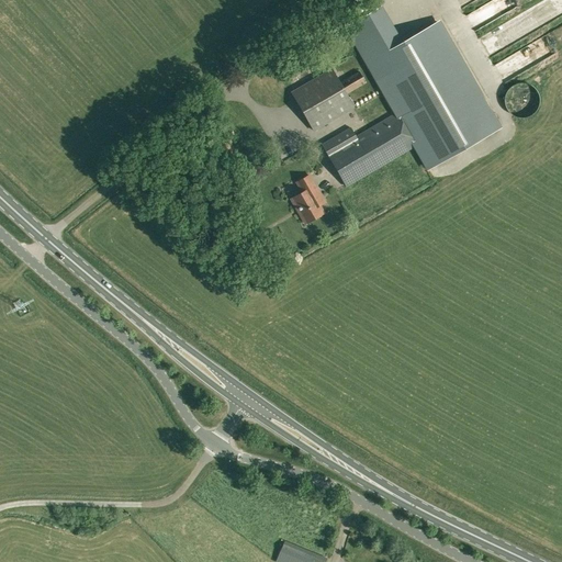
[(411,112),(400,117),(397,113),(355,138),(350,130),(322,145),(346,188),(416,146),(405,126),(415,120),(437,158),(486,131),(427,30),(391,51),(370,13),(346,27),(367,65),(380,57),(411,112)]
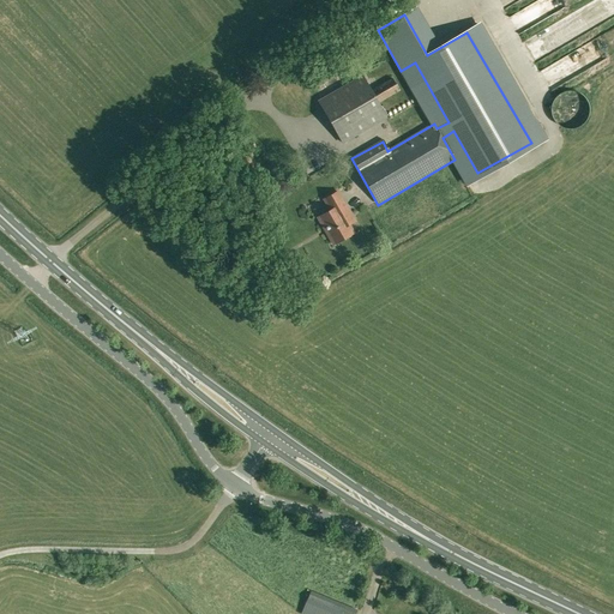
[(392,78),(371,90),(361,73),(319,98),(345,145),(387,120),(378,104),(401,91),(392,78)]
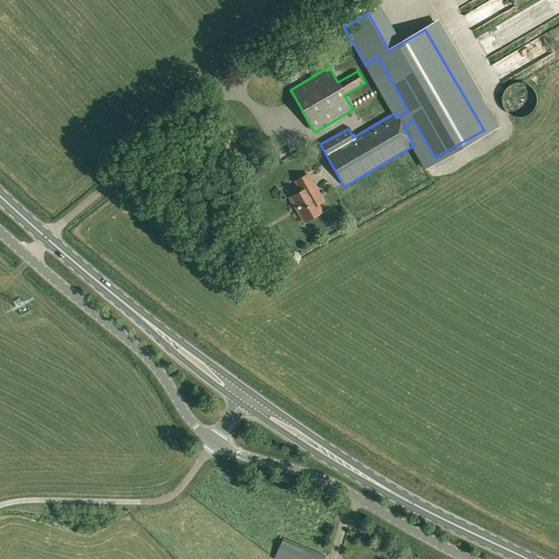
[(318,204),(323,201),(308,174),(295,181),(301,191),(289,198),(304,222),(322,212),(318,204)]
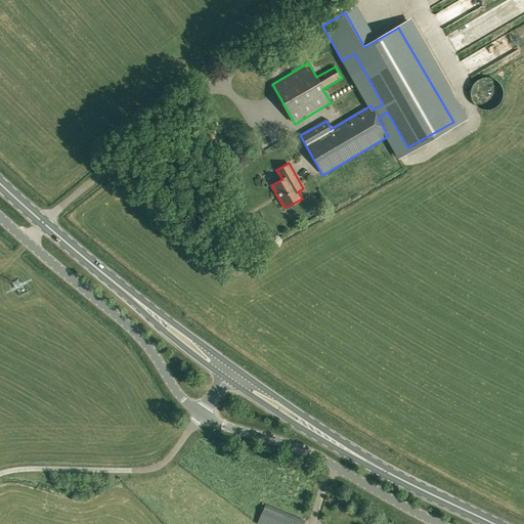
[(265,505),(261,514),(257,523),(258,523),(303,523),(305,521),(265,505)]
